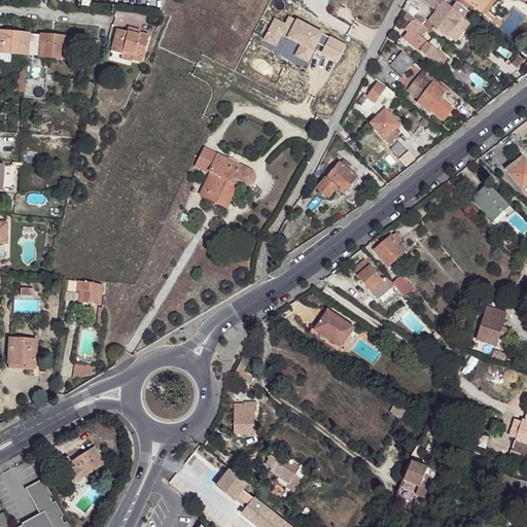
[(421,0),(436,11),(442,6),(445,3),(448,0),(421,0)]
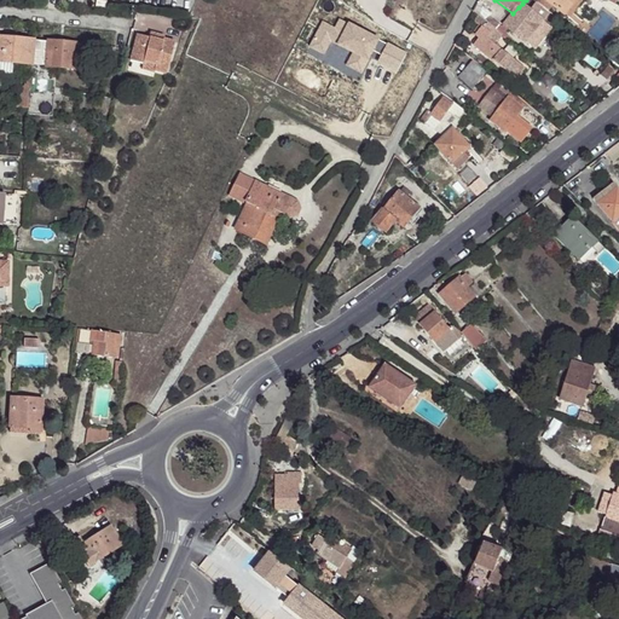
[(541,0),(538,4),(549,12),(553,6),(570,19),(574,15),(571,11),(577,4),(579,5),(582,0),(541,0)]
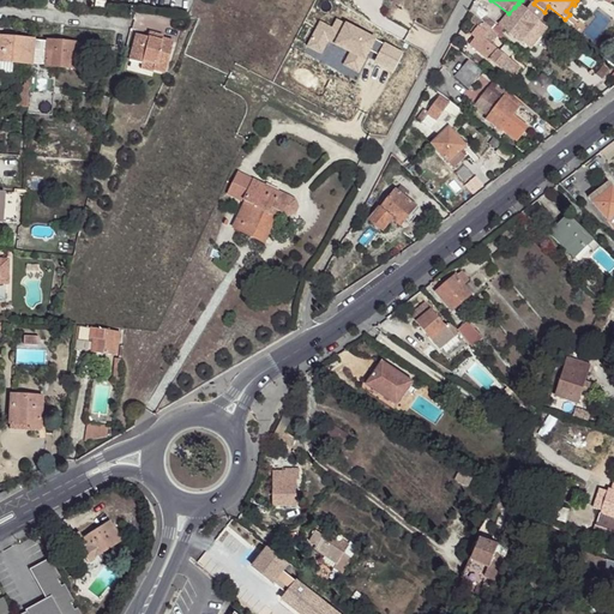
[(504,28),(531,49),(548,28),(539,20),(546,12),(545,12),(534,4),(533,2),(527,10),(518,4),(515,7),(509,13),(500,25),(504,28)]
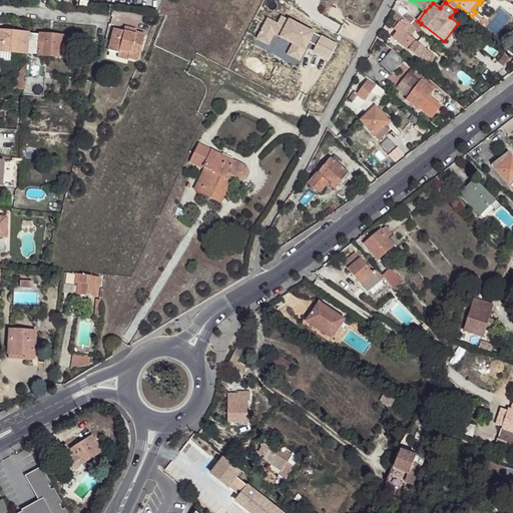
[(397,13),(403,18),(405,14),(408,12),(396,3),(393,9),(397,13)]
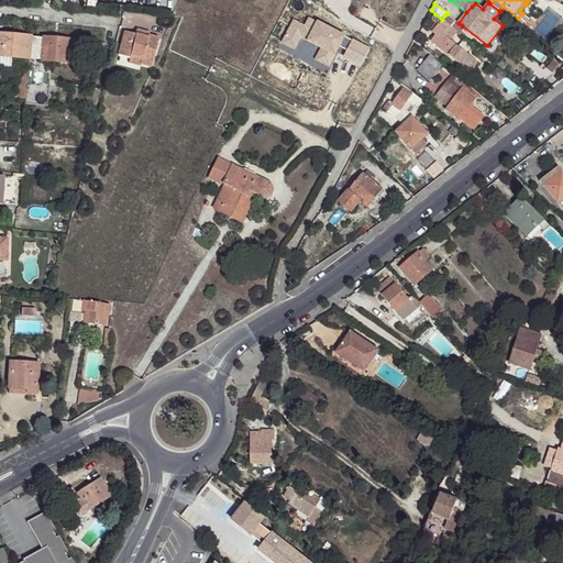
[(519,10),(522,13),(528,6),(527,4),(525,3),(519,10)]
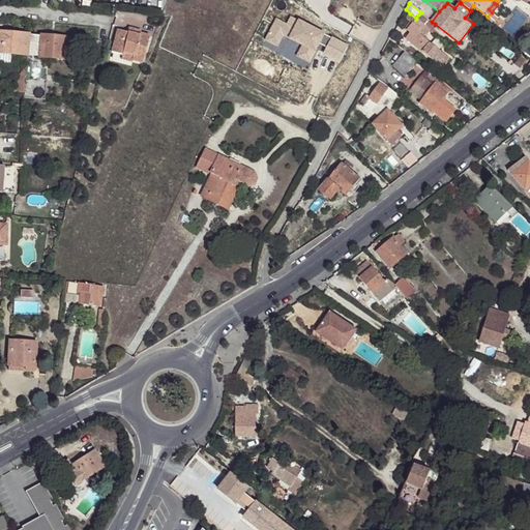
[(406,39),(442,68),(450,59),(439,51),(432,45),(423,38),(430,30),(424,26),(416,19),(410,13),(407,19),(410,22),(406,28),(408,29),(407,31),(410,33),(406,39)]
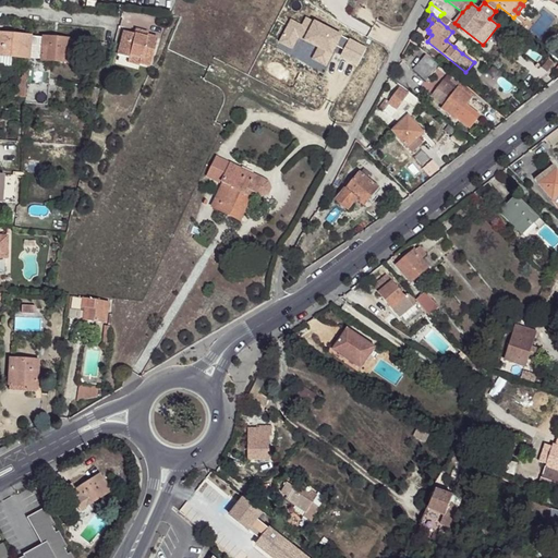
[(438,20),(447,27),(450,24),(440,15),(438,20)]
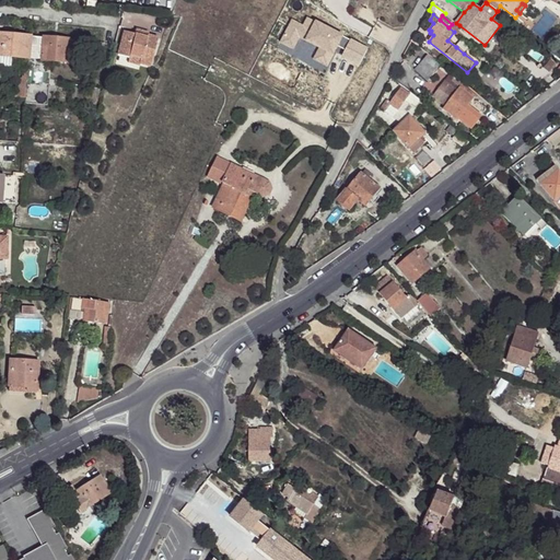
[(315,21),(307,16),(303,24),(292,19),(280,43),(293,49),(301,38),(319,48),(313,59),(327,67),(338,46),(345,49),(341,56),(359,66),(368,48),(351,38),(350,39),(342,36),(343,34),(316,19),(315,21)]
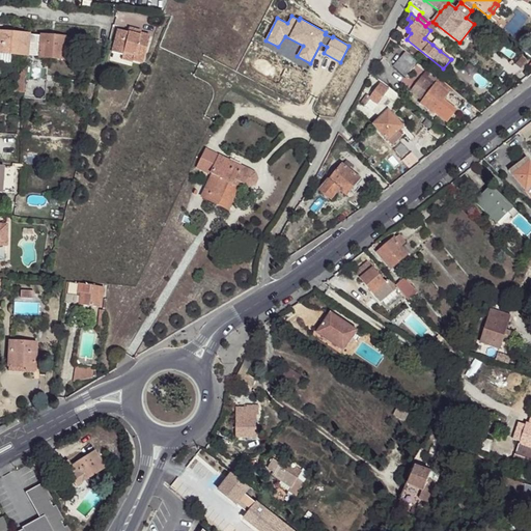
[(430,30),(435,33),(437,31),(432,28),(436,24),(432,22),(430,24),(428,23),(425,26),(430,30)]
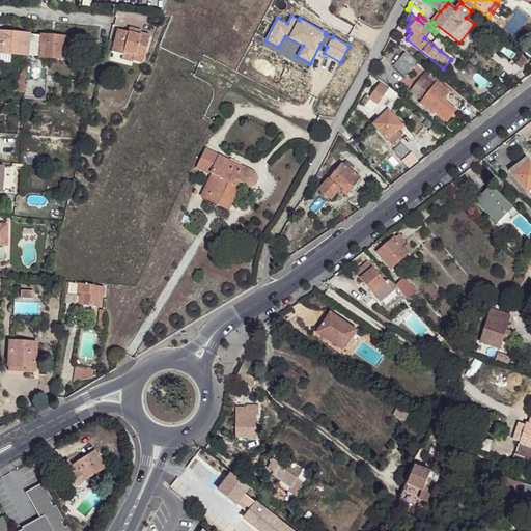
[(503,30),(495,24),(493,27),(501,33),(503,30)]
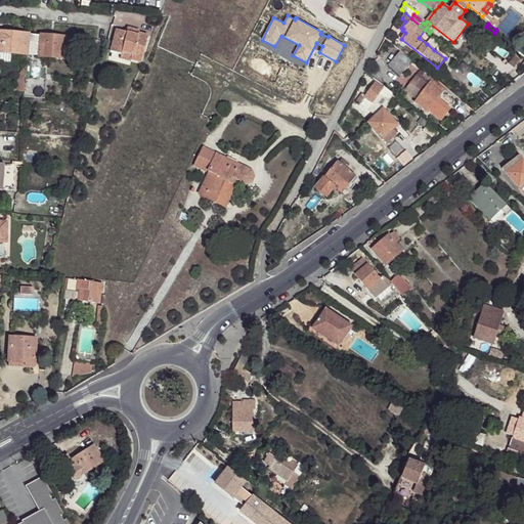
[(116,29),(111,51),(122,54),(122,52),(132,54),(130,59),(140,62),(147,36),(138,33),(139,31),(132,29),(131,33),(116,29)]
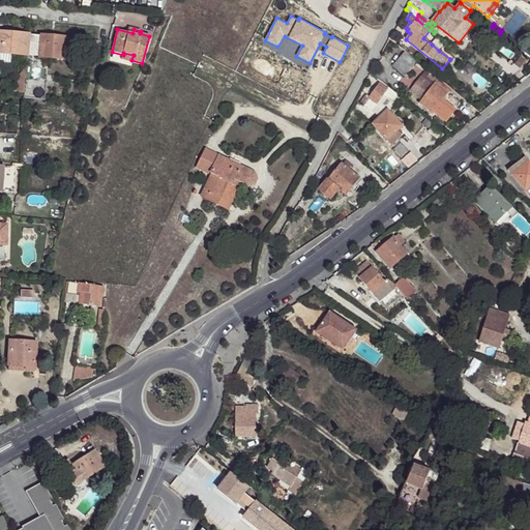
[(0,53),(27,55),(29,34),(29,33),(0,31),(0,53)]
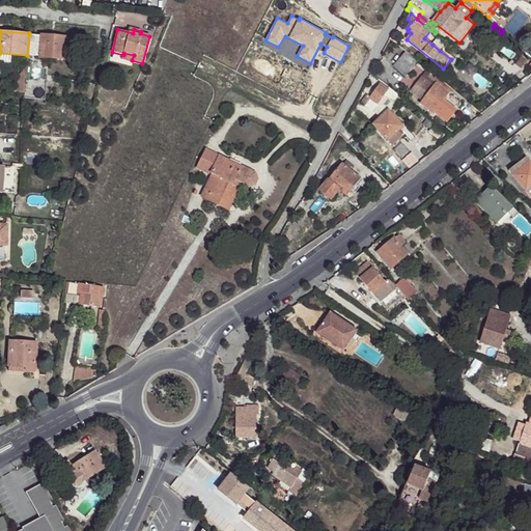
[(29,34),(27,55),(38,56),(38,57),(63,59),(63,58),(76,59),(77,47),(95,49),(96,40),(65,38),(65,37),(40,35),(29,34)]
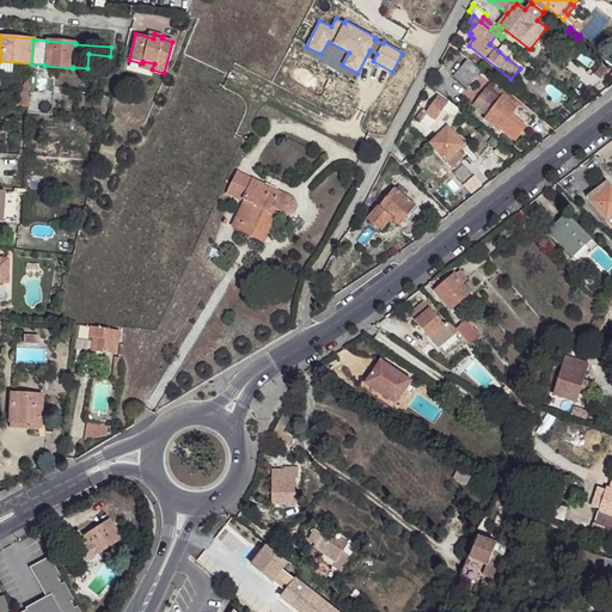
[(505,44),(499,51),(507,59),(513,51),(505,44)]
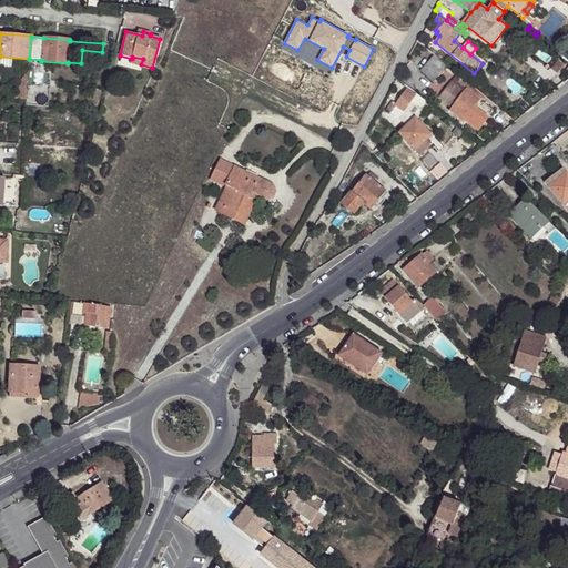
[(422,71),(434,82),(448,67),(435,56),(422,71)]
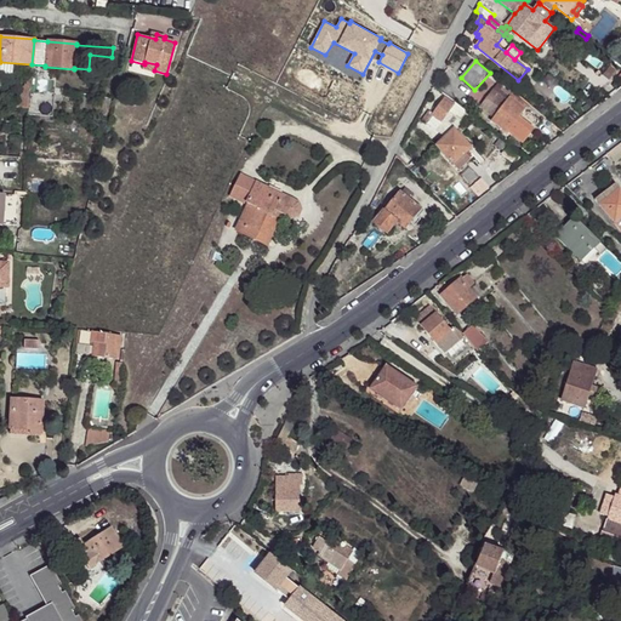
[(143,64),(142,70),(155,73),(155,70),(154,70),(157,64),(144,62),(144,64),(143,64)]
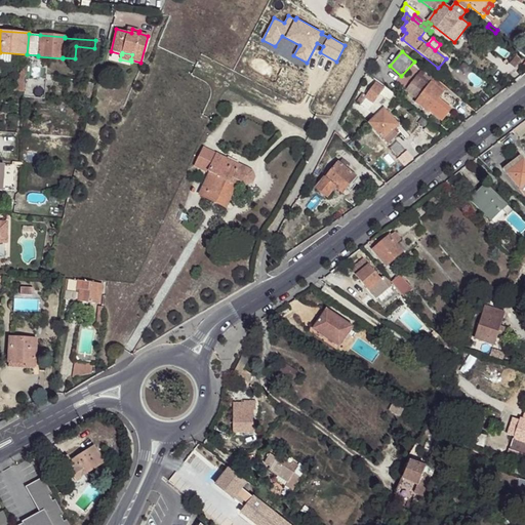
[(18,73),(17,84),(24,85),(25,83),(26,65),(22,65),(21,73),(18,73)]
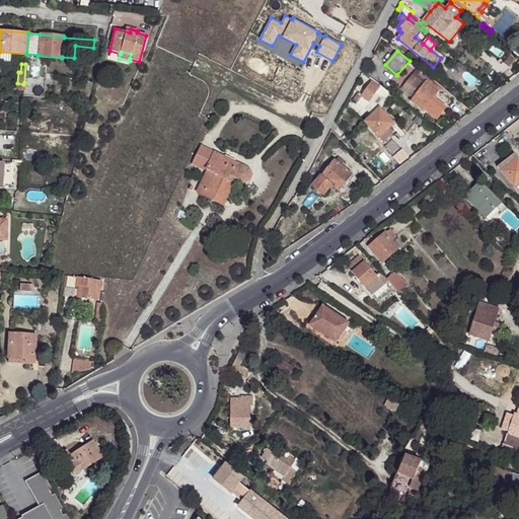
[(426,110),(437,120),(446,108),(434,99),(442,88),(419,69),(402,90),(414,98),(411,101),(425,113),(426,110)]
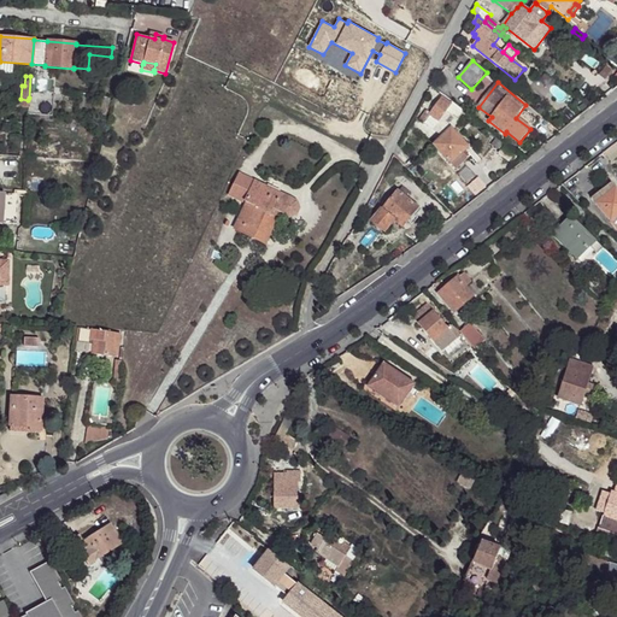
[(28,100),(28,113),(52,116),(53,100),(29,98),(28,100)]
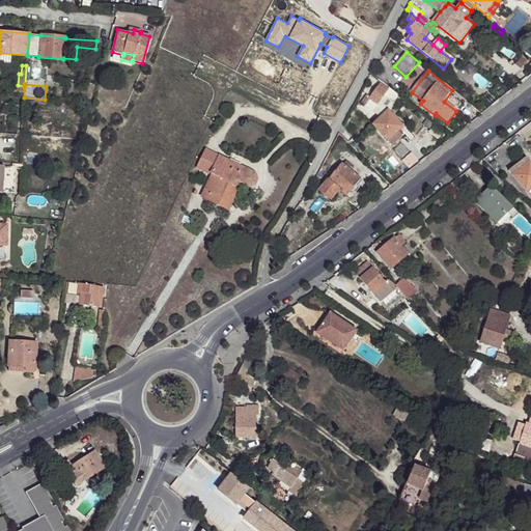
[(362,104),(381,117),(388,110),(399,95),(389,88),(388,89),(380,84),(370,98),(367,95),(362,104)]
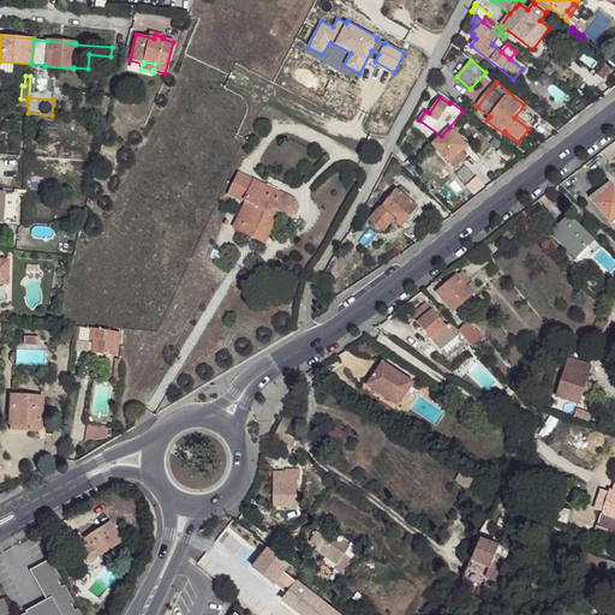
[(433,144),(455,169),(469,156),(464,151),(467,148),(449,127),(441,136),(433,144)]
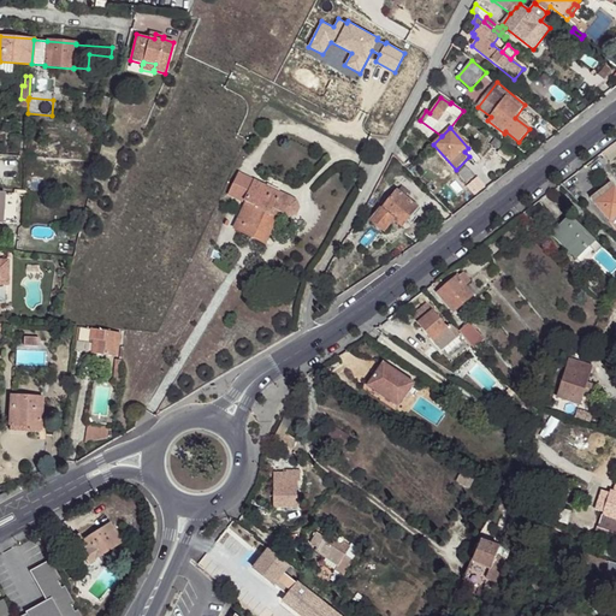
[(615,142),(603,152),(610,161),(615,157),(615,142)]
